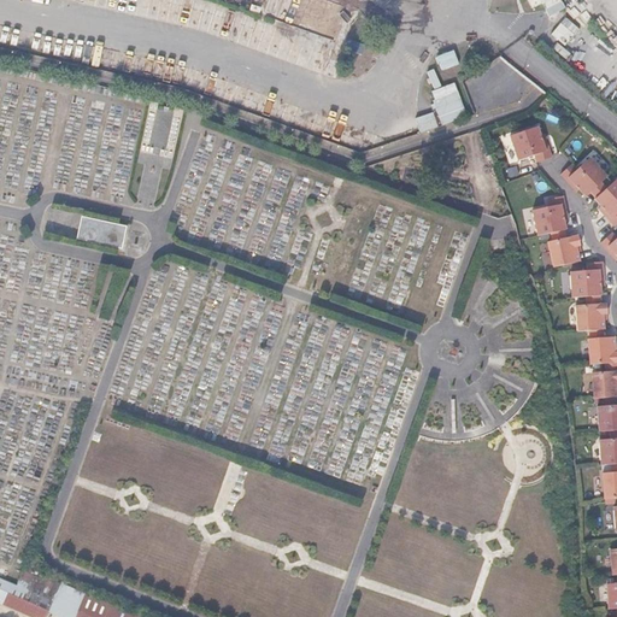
[(551,34),(565,45),(580,27),(565,16),(551,34)]
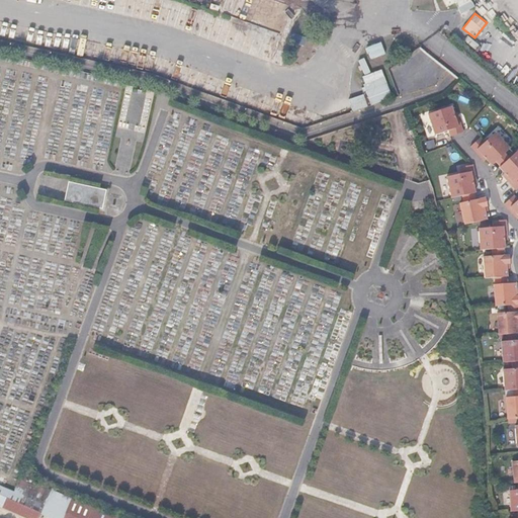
[(380,40),(365,46),(370,59),(385,53),(380,40)]
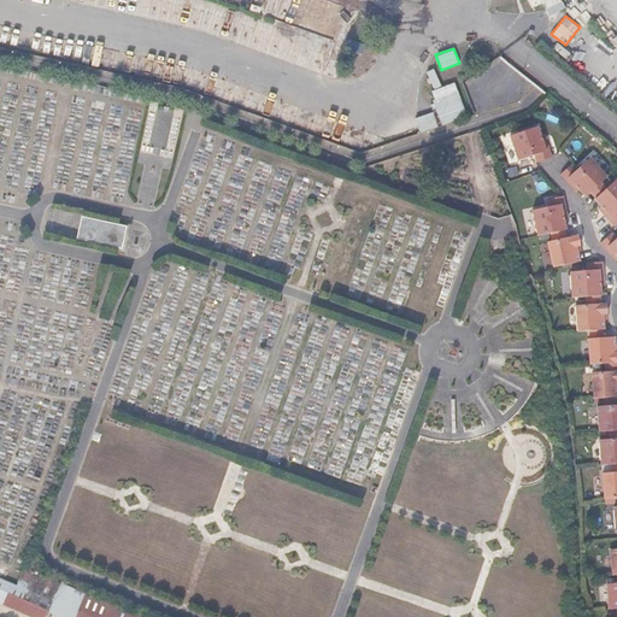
[(462,104),(450,77),(429,86),(441,113),(462,104)]
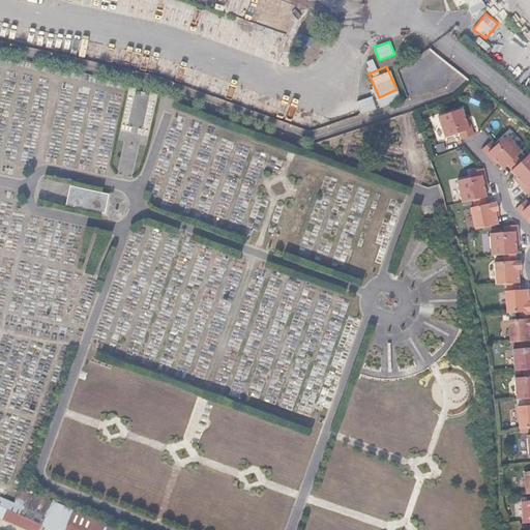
[(459,131),(461,138),(474,134),(473,130),(469,118),(465,120),(463,115),(461,107),(438,115),(444,136),(459,131)]
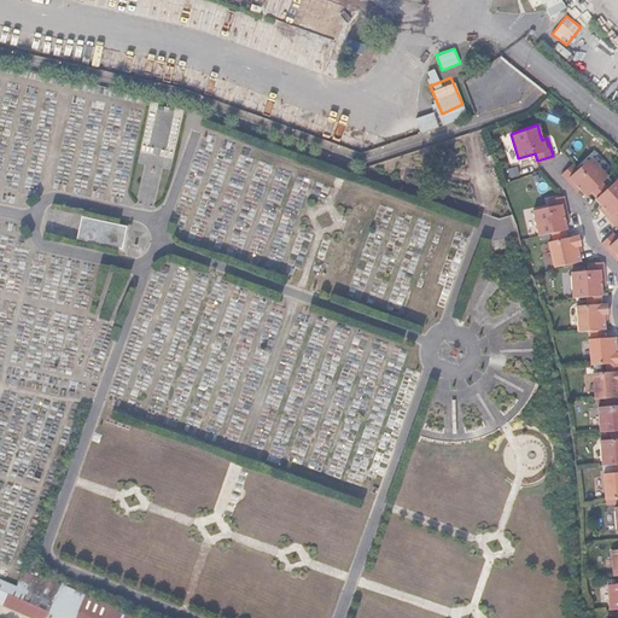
[(577,168),(572,161),(560,172),(573,187),(576,185),(582,190),(586,196),(589,192),(608,175),(592,156),(577,168)]
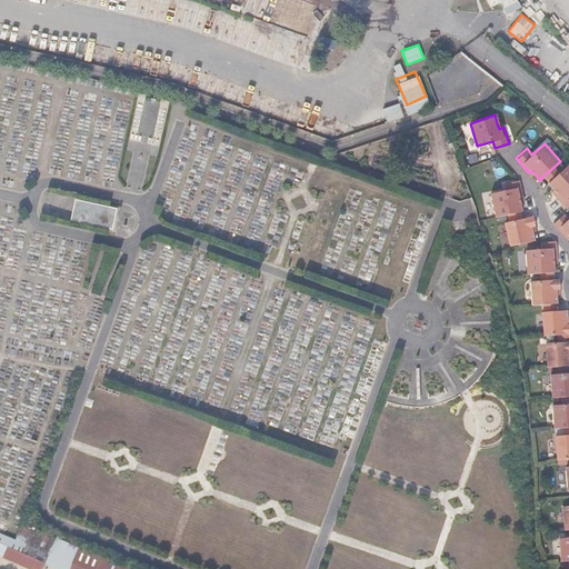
[(565,207),(568,202),(568,165),(568,163),(548,182),(553,188),(557,192),(555,196),(565,207)]
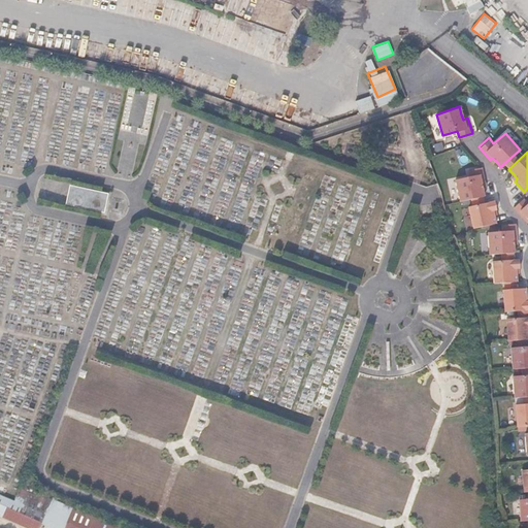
[(455,178),(458,199),(484,194),(482,187),(481,182),(484,180),(481,165),(467,168),(468,175),(455,178)]
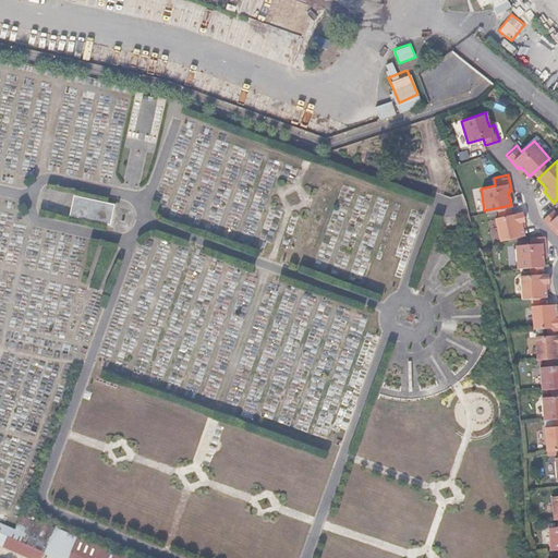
[(113,203),(74,194),(70,215),(109,223),(113,203)]
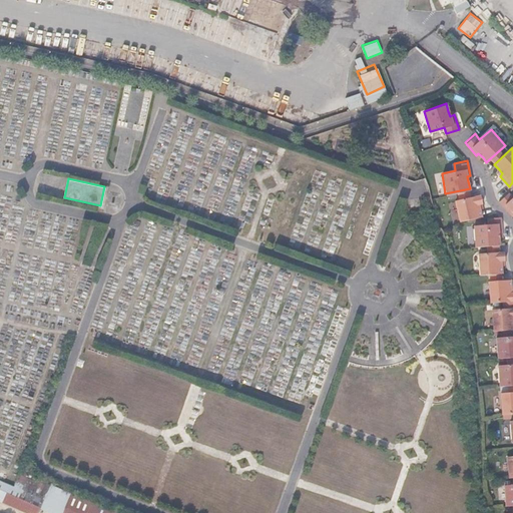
[(512,196),(512,197),(507,191),(497,200),(508,212),(511,210),(512,212),(512,196)]
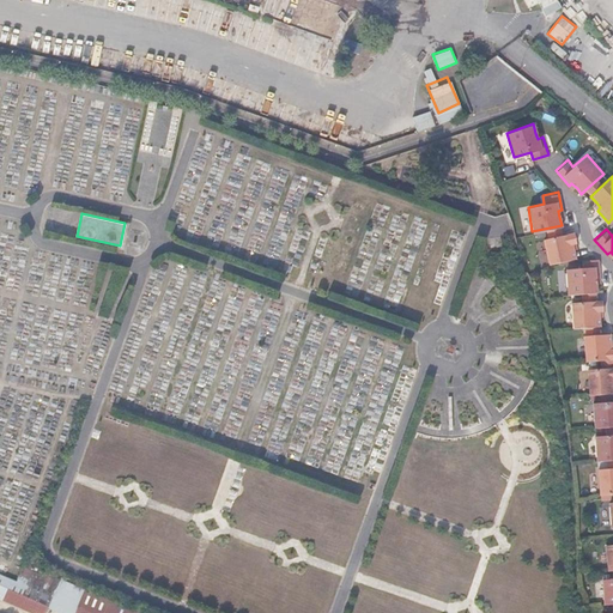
[(544,236),(548,262),(575,256),(571,241),(575,240),(574,230),(544,236)]
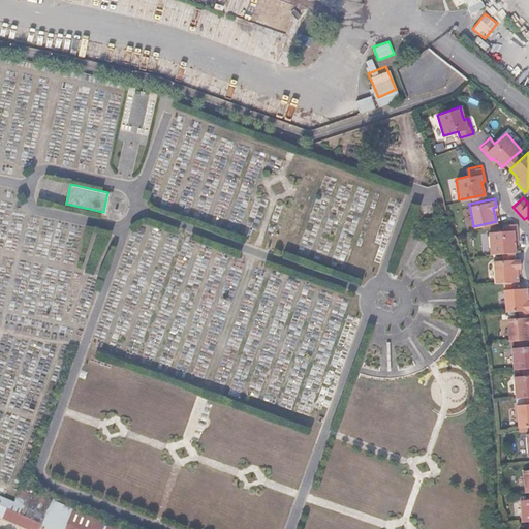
[(486,230),(487,253),(498,252),(511,251),(512,251),(511,243),(511,238),(515,237),(515,222),(500,222),(500,229),(486,230)]
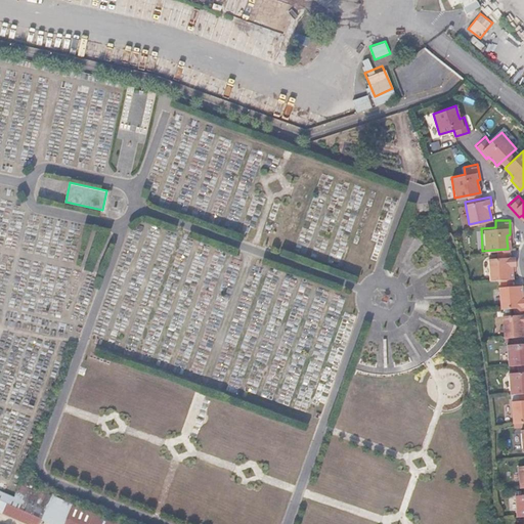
[(487,257),(488,279),(496,278),(510,278),(511,277),(511,265),(514,265),(514,256),(507,256),(493,257),(487,257)]
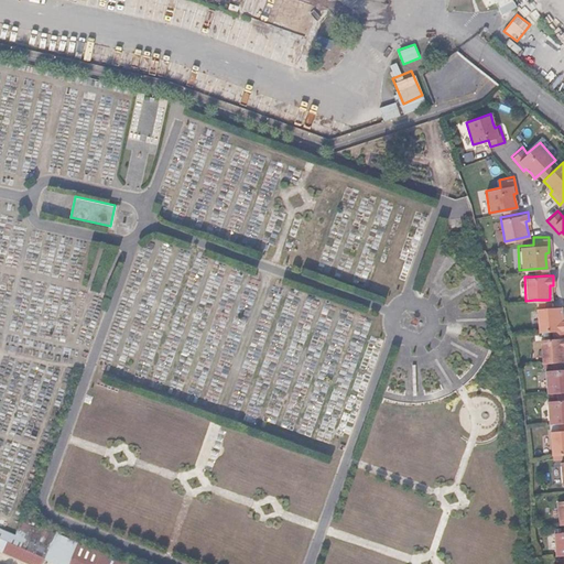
[(535,307),(537,331),(548,331),(563,329),(563,328),(563,321),(563,320),(561,320),(560,306),(550,306),(535,307)]
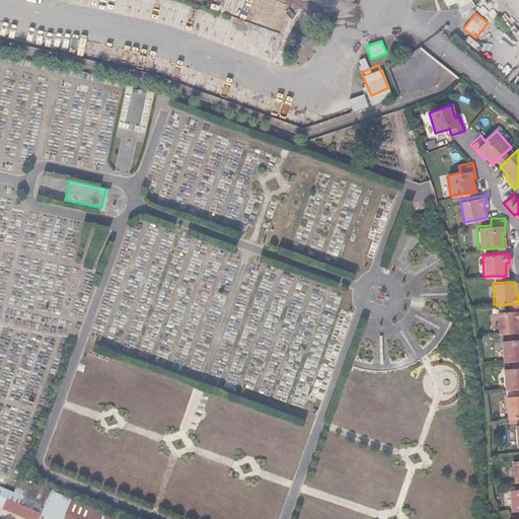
[(496,311),(497,334),(505,332),(518,332),(518,331),(518,330),(518,318),(518,308),(518,309),(505,310),(496,311)]
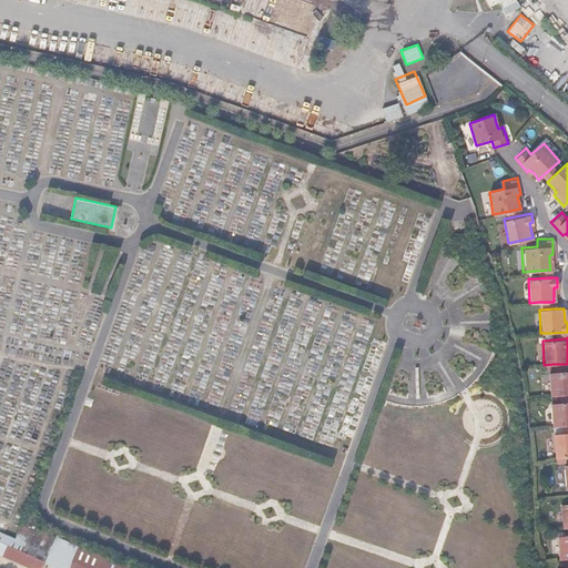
[(547,372),(548,396),(557,395),(567,394),(567,369),(567,371),(554,372),(547,372)]
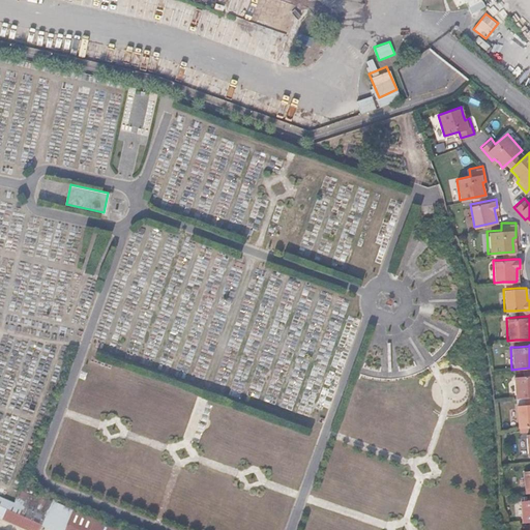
[(529,367),(520,369),(520,376),(529,375),(529,367)]
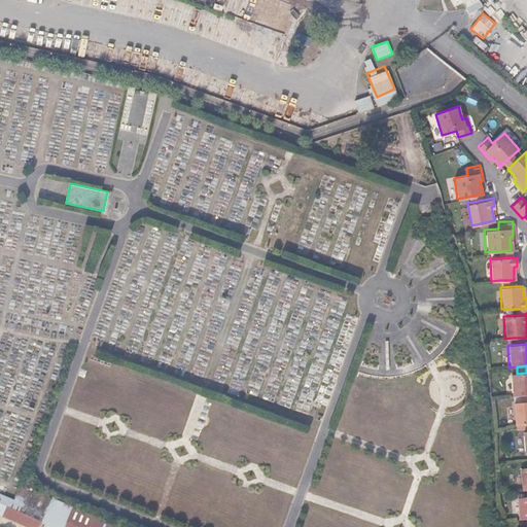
[(510,375),(511,396),(519,396),(526,395),(526,373),(517,374),(510,375)]
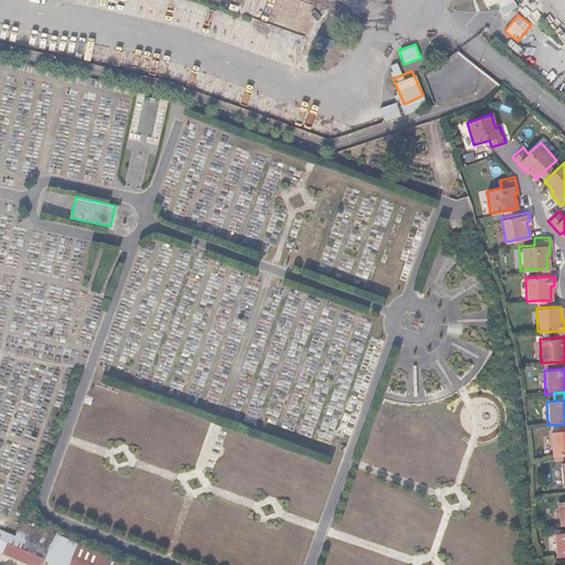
[(548,434),(550,457),(563,456),(564,456),(564,433),(556,434),(548,434)]
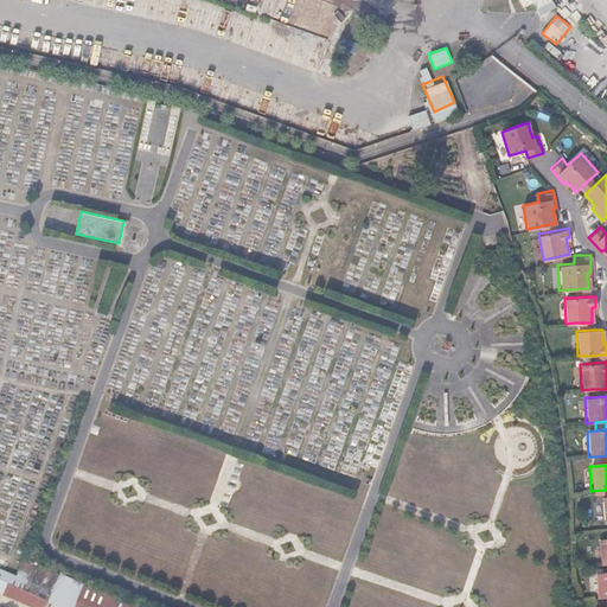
[(134,606),(115,599),(25,557),(16,576),(0,569),(0,592),(32,606),(43,606),(46,602),(56,606),(134,606)]
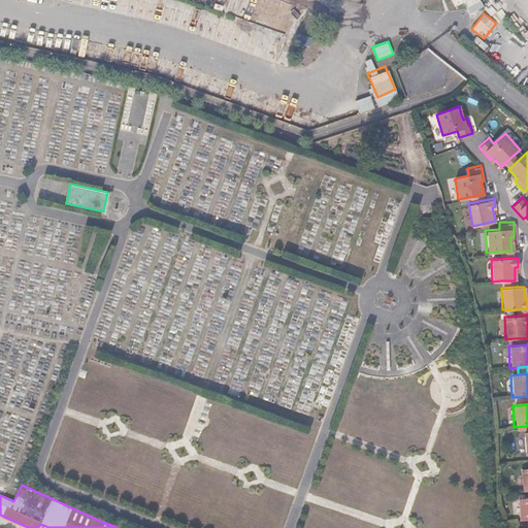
[(517,499),(518,522),(525,521),(527,521),(527,498),(524,499),(517,499)]
